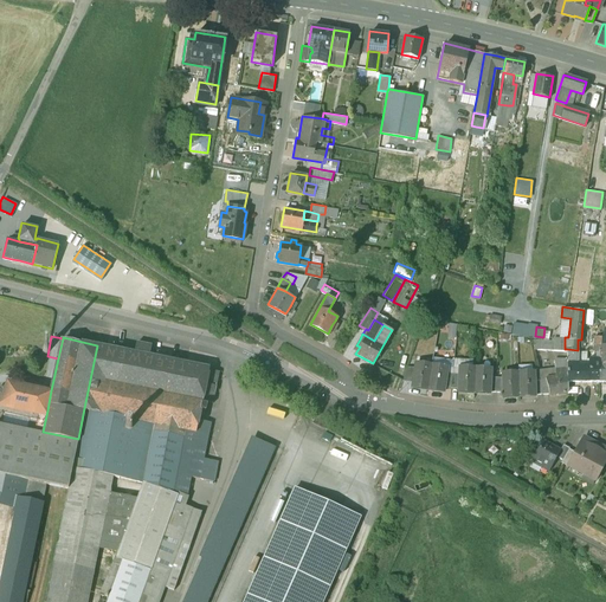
[(565,337),(553,337),(553,340),(553,349),(565,349),(565,337)]
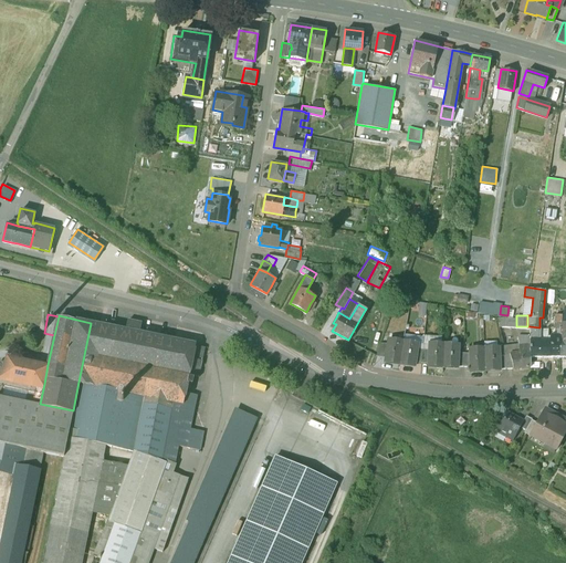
[(516,318),(505,316),(505,325),(516,326),(516,318)]
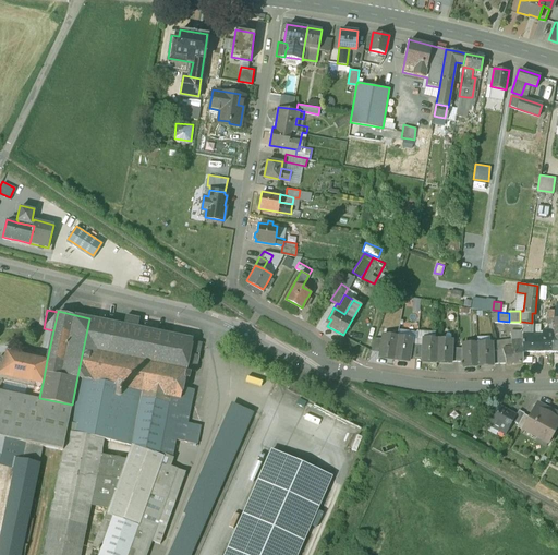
[(140,317),(125,314),(123,325),(137,327),(140,317)]
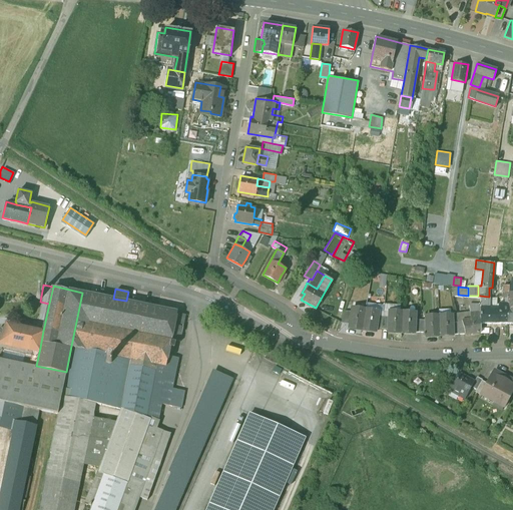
[(113,299),(82,293),(71,346),(165,365),(168,354),(169,346),(171,338),(176,312),(126,301),(113,299)]
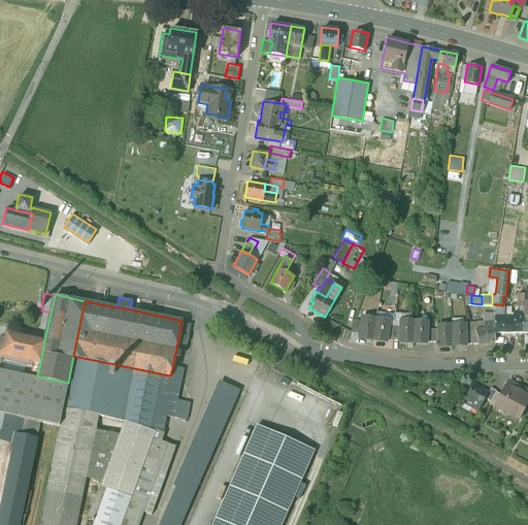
[(503,305),(494,304),(494,323),(494,331),(505,331),(505,334),(514,334),(514,331),(522,331),(523,308),(523,305),(518,305),(518,312),(513,312),(513,317),(503,317),(503,306),(503,305)]
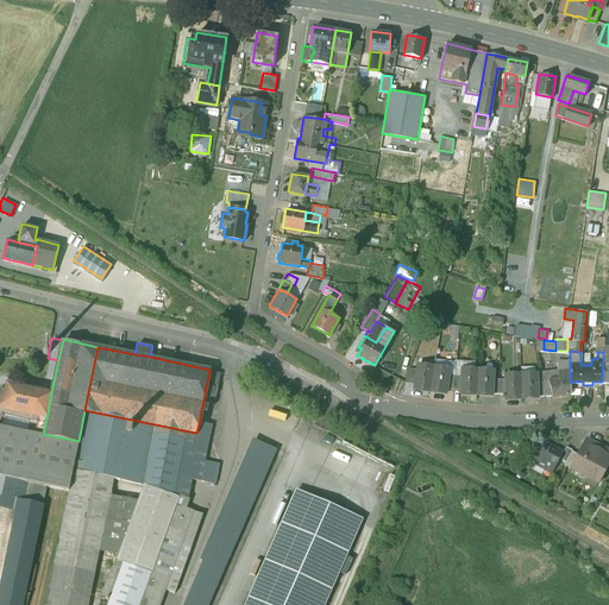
[(433,366),(418,364),(418,369),(415,382),(414,386),(429,388),(433,366)]
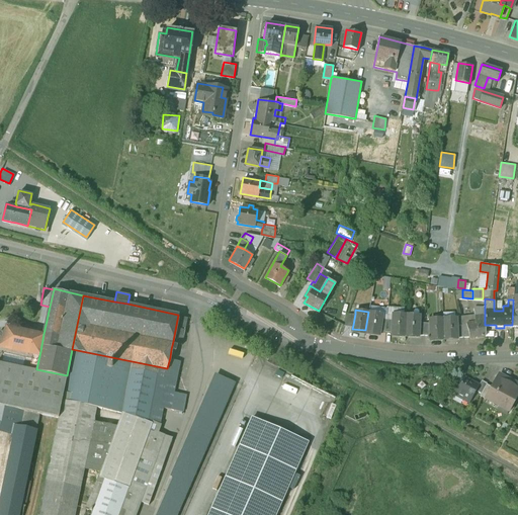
[(381,314),(368,312),(365,330),(379,332),(379,330),(381,318),(381,314)]
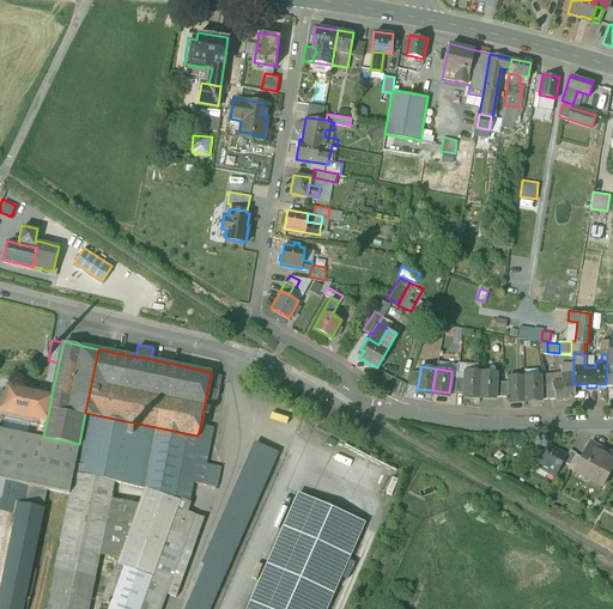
[(420,371),(412,370),(407,383),(418,384),(420,371)]
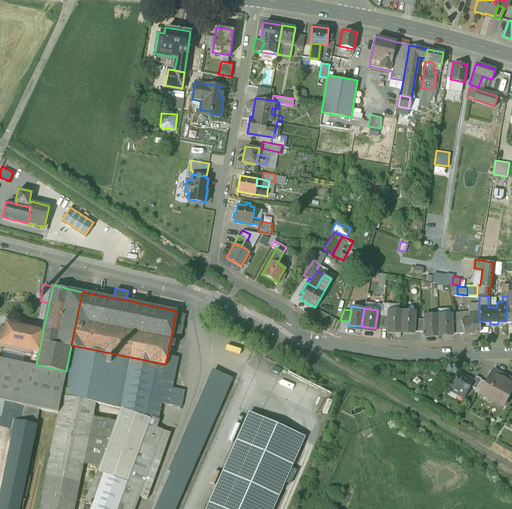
[(401,310),(388,309),(387,315),(387,326),(387,328),(400,329),(401,310)]
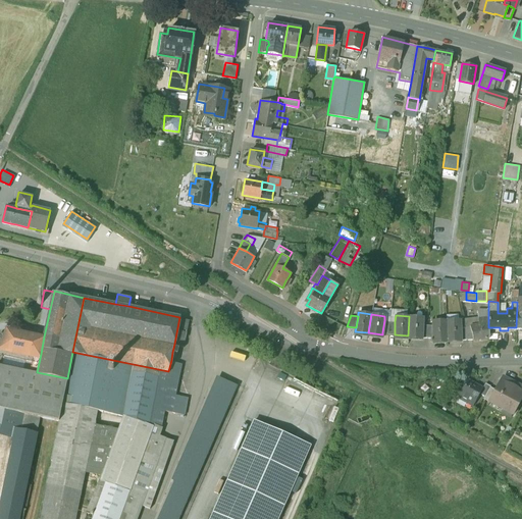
[(423,316),(409,316),(408,335),(422,336),(422,335),(421,335),(422,323),(423,316)]
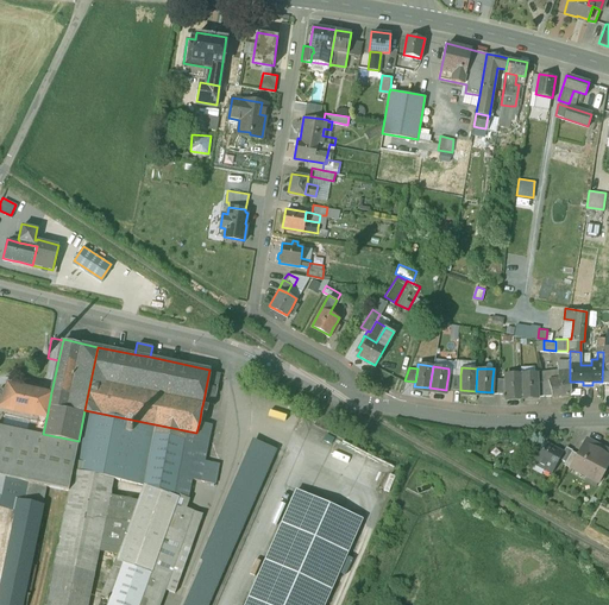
[(559,377),(548,378),(552,394),(552,395),(570,392),(570,372),(570,369),(558,370),(559,371),(559,377)]
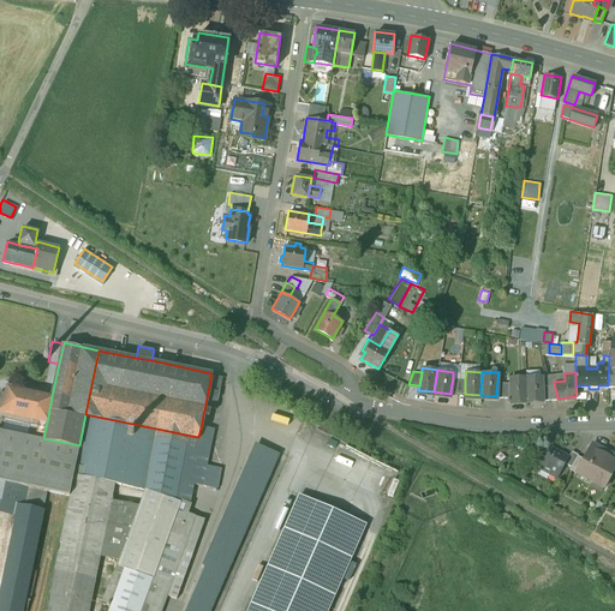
[(222,375),(212,373),(206,405),(210,406),(215,407),(222,375)]
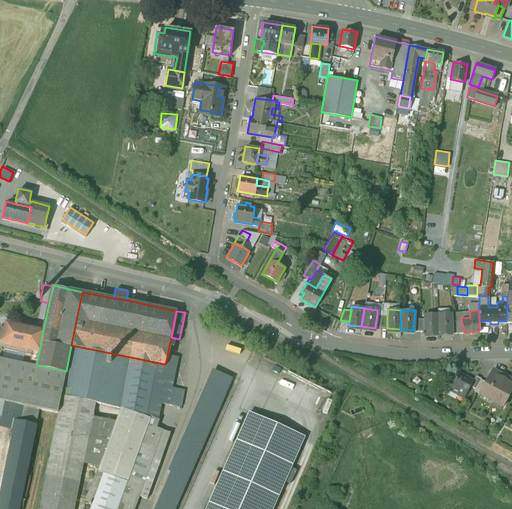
[(455,316),(456,319),(458,332),(464,331),(461,318),(470,317),(470,312),(455,316)]
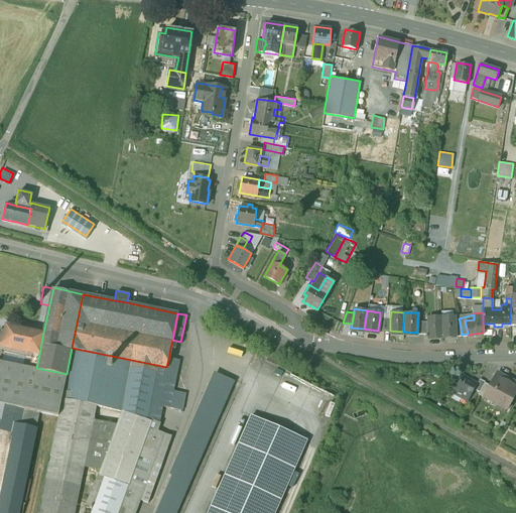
[(441,315),(427,316),(427,321),(428,333),(427,333),(428,336),(441,336),(441,315)]
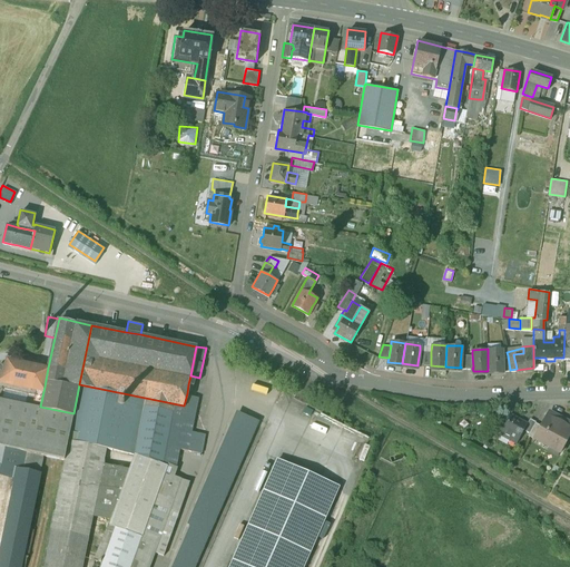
[(502,349),(488,349),(488,371),(503,370),(503,355),(502,349)]
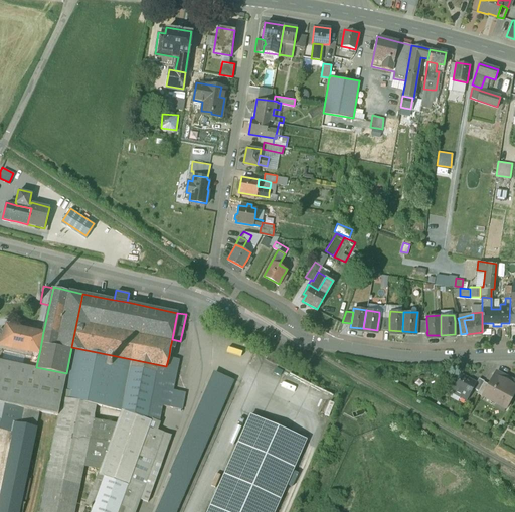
[(43,332),(6,324),(0,341),(0,343),(28,350),(28,346),(40,349),(43,332)]
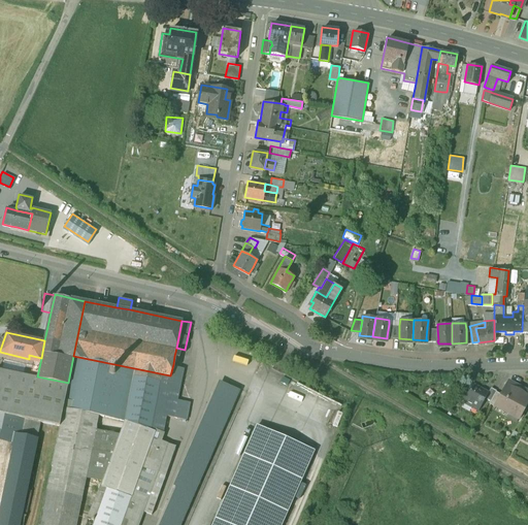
[(170,375),(73,356),(68,383),(63,406),(125,419),(156,430),(161,431),(164,414),(187,418),(190,400),(176,398),(184,366),(173,364),(170,375)]
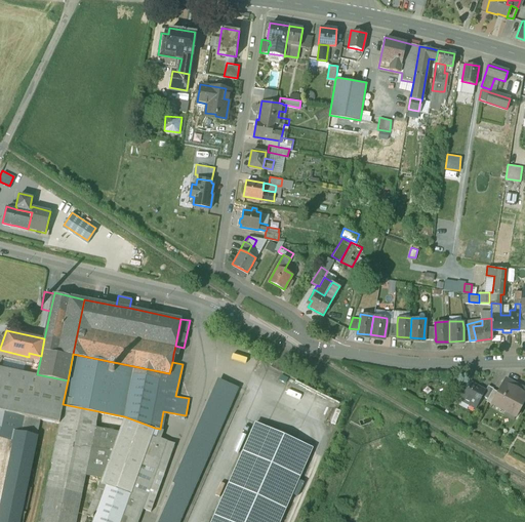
[(37,374),(0,366),(0,409),(19,413),(40,417),(58,422),(63,404),(68,380),(37,374)]
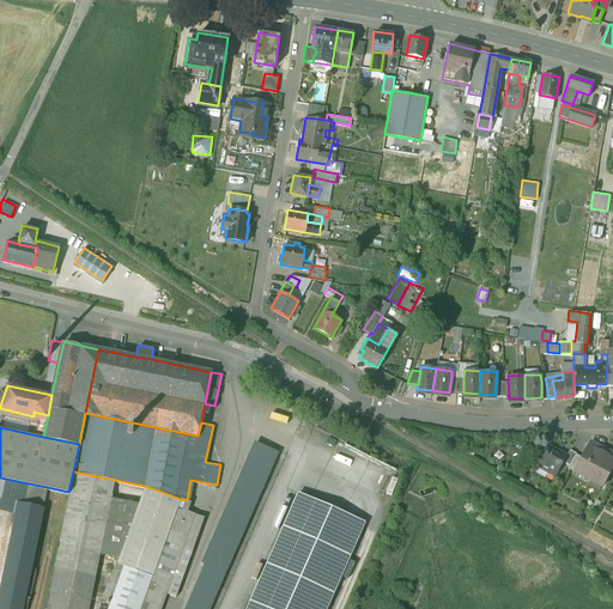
[(258,439),(181,608),(208,608),(280,450),(258,439)]
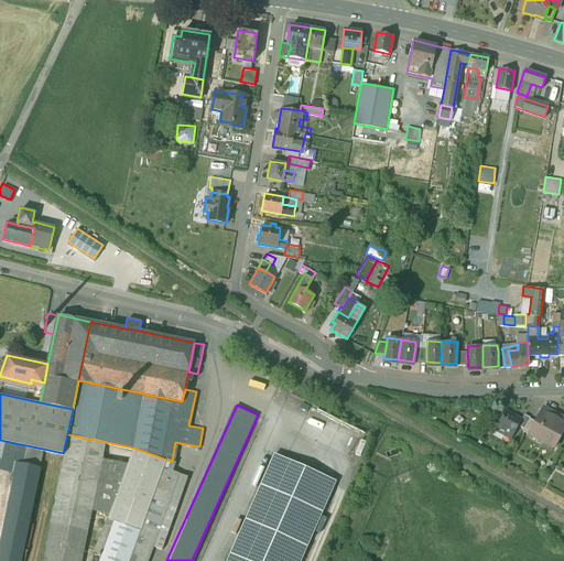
[(563,427),(563,417),(543,406),(535,420),(528,433),(553,446),(563,427)]
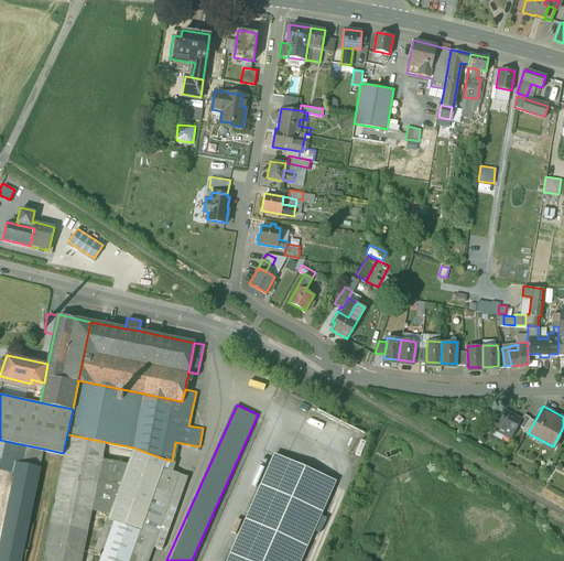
[(521,418),(505,409),(495,428),(511,438),(518,424),(521,418)]
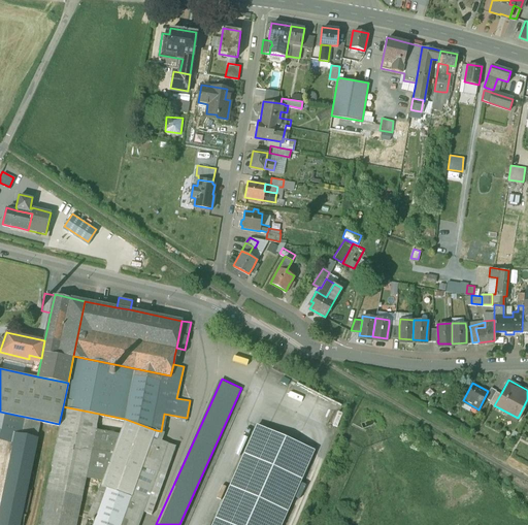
[(490,400),(495,390),(496,389),(491,386),(488,391),(485,397),(490,400)]
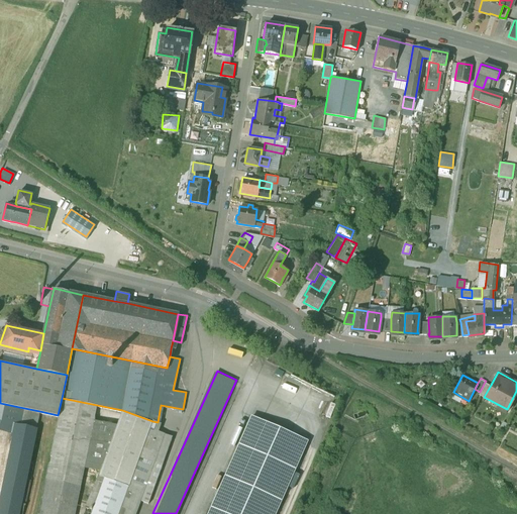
[(480,392),(479,394),(484,397),(491,385),(485,382),(480,392)]
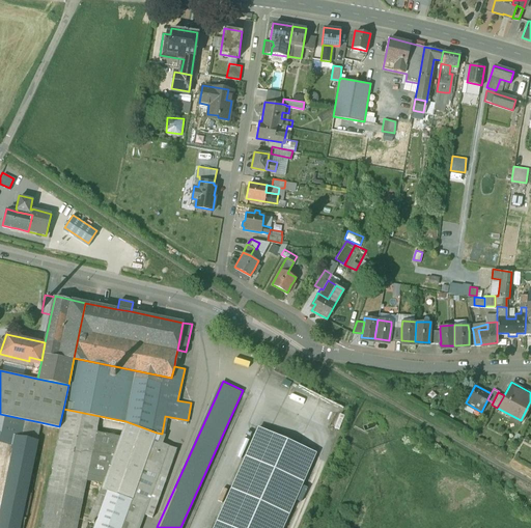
[(126,421),(63,409),(59,426),(37,527),(75,527),(82,498),(86,479),(96,427),(121,433),(126,421)]
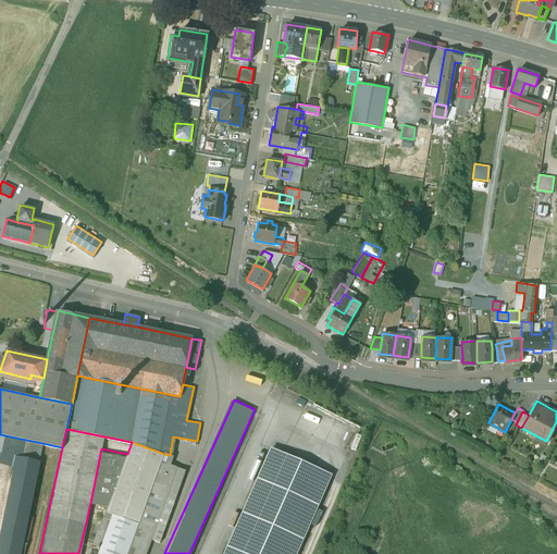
[(349,445),(355,447),(361,434),(355,431),(349,445)]
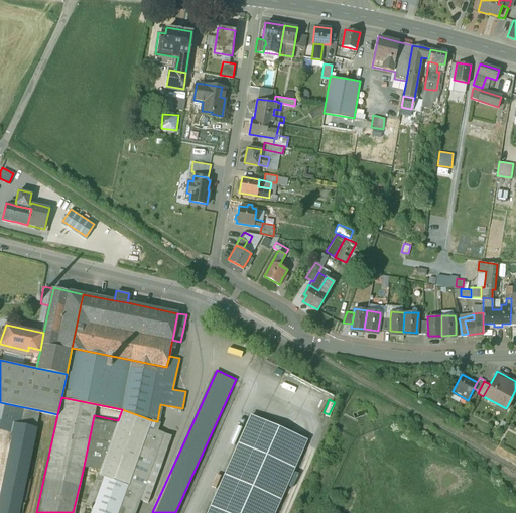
[(0,497),(19,406),(0,402),(0,497)]
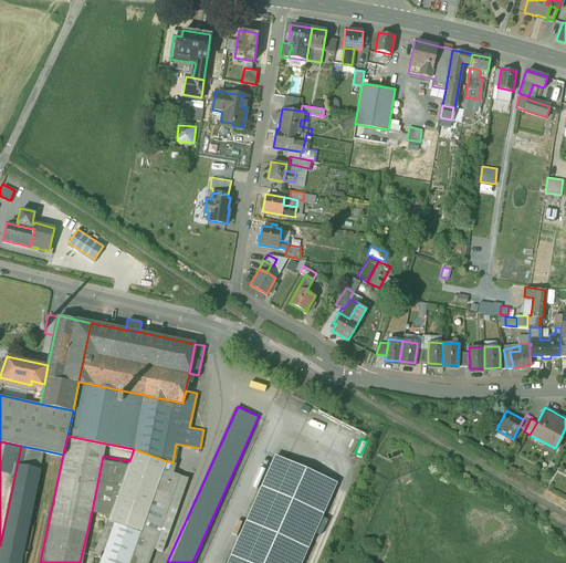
[(0,545),(0,562),(19,562),(40,468),(39,468),(43,450),(21,446),(0,545)]
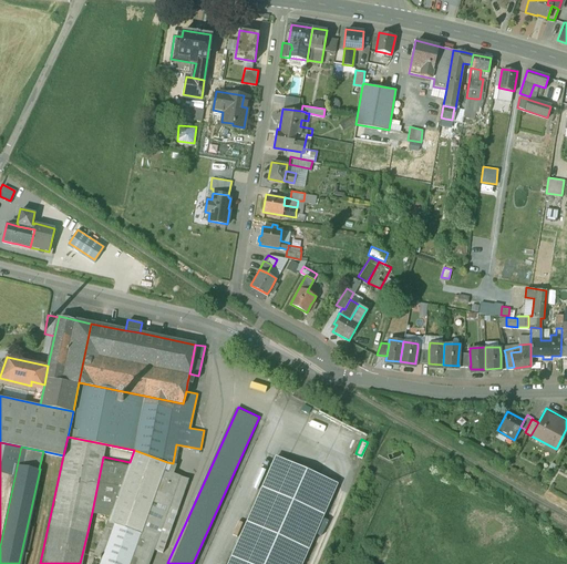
[(167,462),(134,450),(130,462),(113,510),(111,509),(109,515),(101,537),(100,537),(93,555),(102,557),(99,563),(129,563),(155,493),(169,500),(178,474),(165,469),(167,462)]
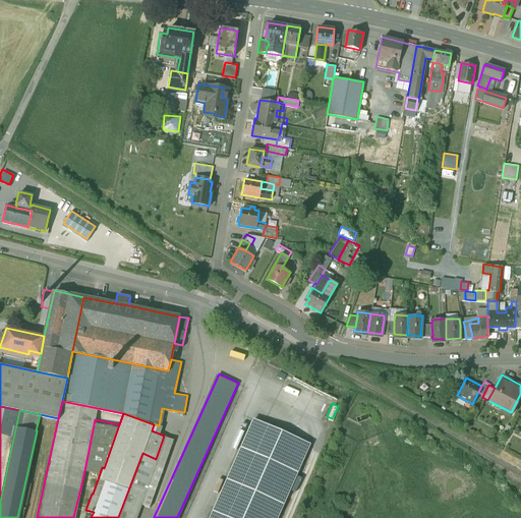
[(276,517),(309,443),(253,418),(209,517),(276,517)]
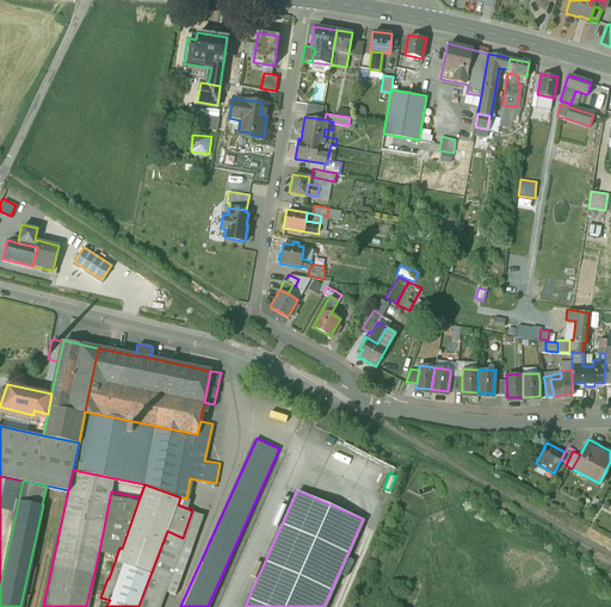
[(140,497),(111,491),(99,551),(117,555),(119,547),(122,549),(140,497)]
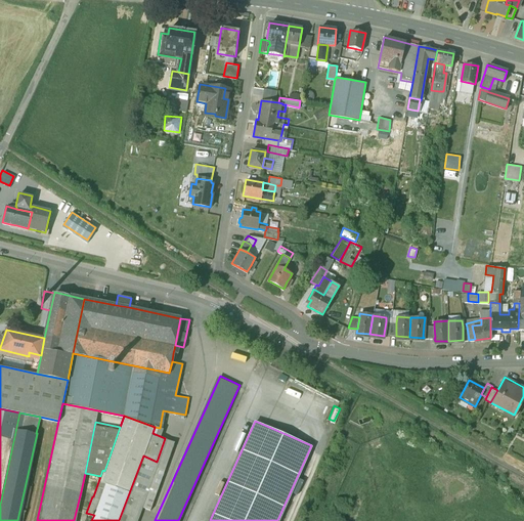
[(157,462),(143,456),(119,520),(134,520),(140,506),(150,509),(174,441),(165,438),(157,462)]
